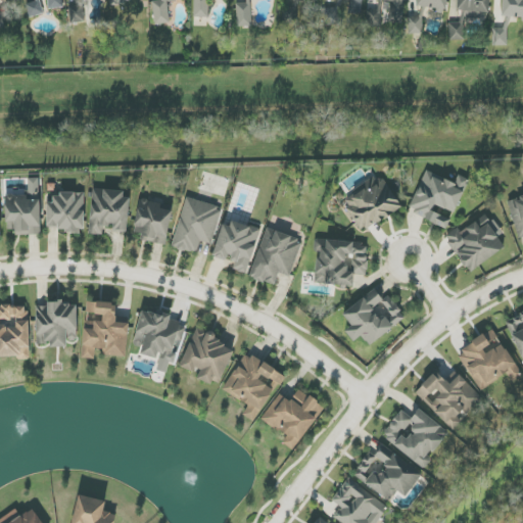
[(64,8),(62,0),(47,0),(48,9),(64,8)]
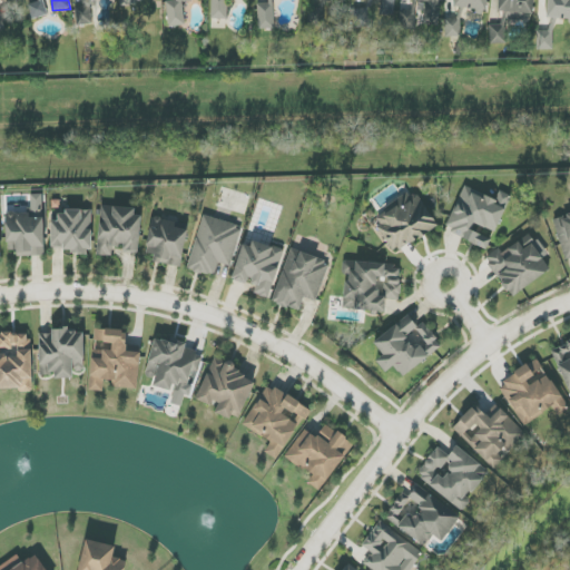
[(174,0),(174,1),(167,1),(168,27),(184,27),(184,2),(193,2),(192,0),(174,0)]
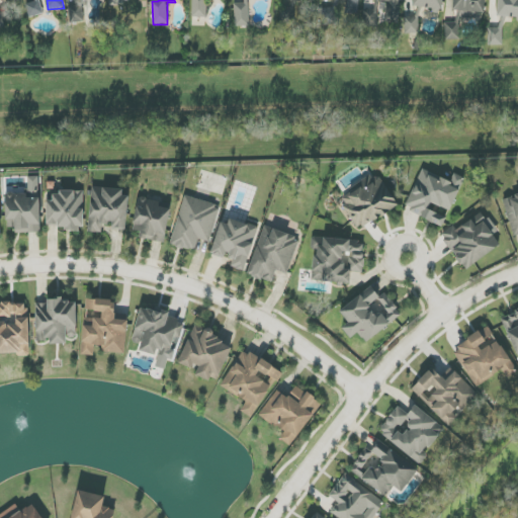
[(192,0),(192,17),(206,17),(206,0),(192,0)]
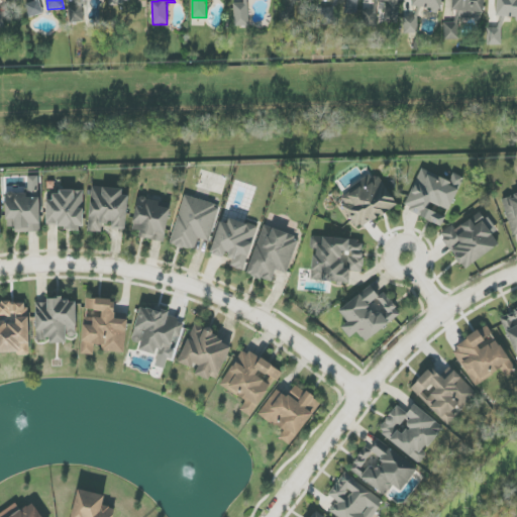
[(357,14),(358,0),(345,0),(345,13),(357,14)]
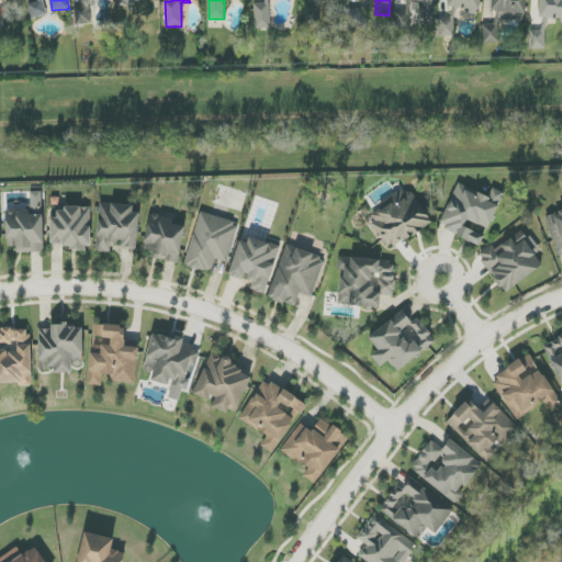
[(435,0),(405,0),(413,1),(412,10),(419,11),(418,24),(431,25),(435,0)]
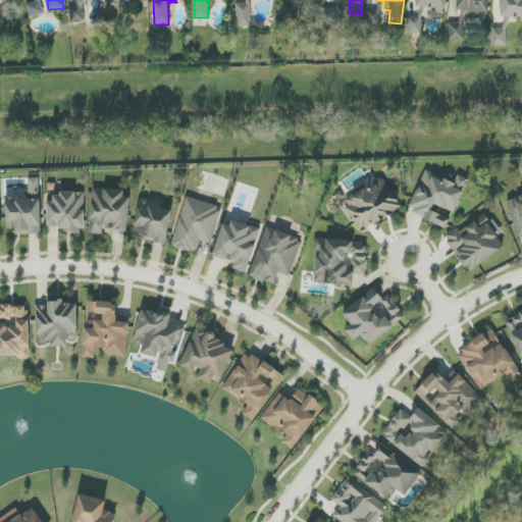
[(447,0),(416,0),(416,7),(446,9),(447,0)]
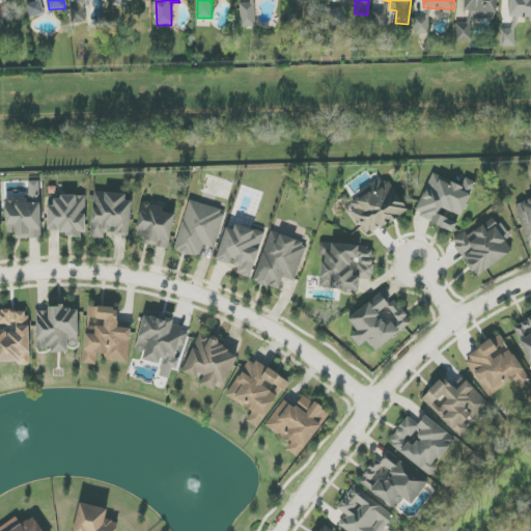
[(497,14),(497,0),(465,0),(465,11),(497,14)]
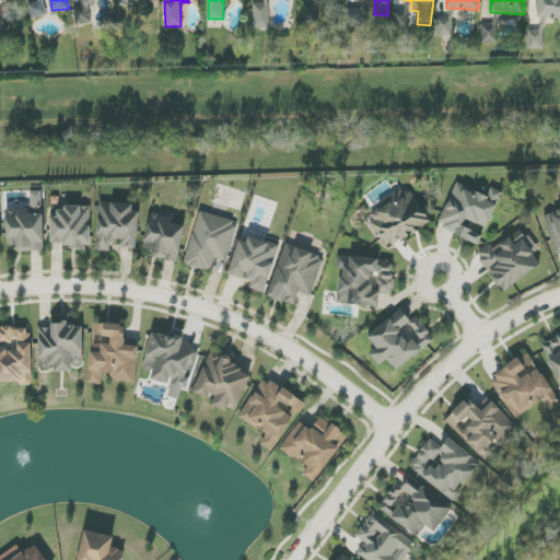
[(559,0),(537,0),(537,18),(559,19),(559,0)]
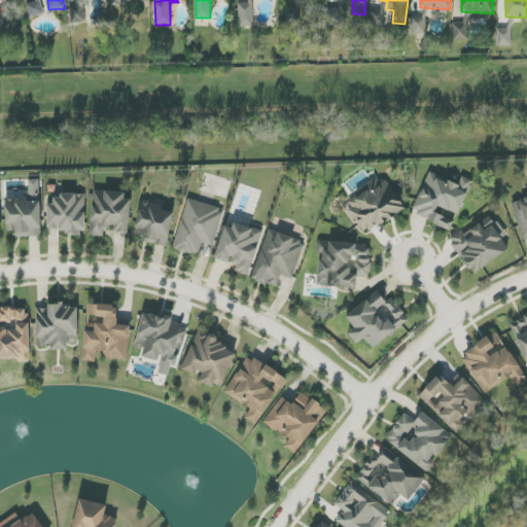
[(41,1),(26,4),(30,19),(44,14),(41,1)]
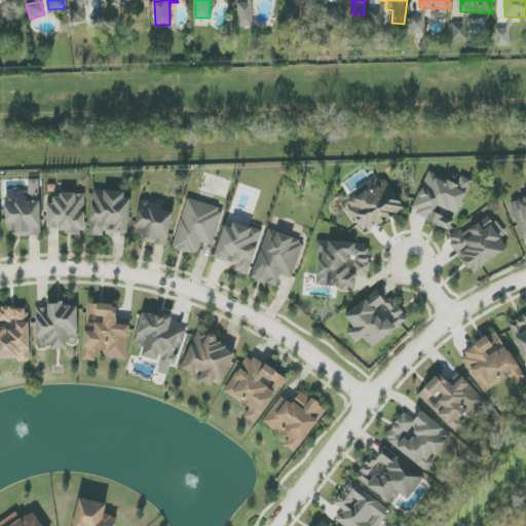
[(237,4),(238,27),(254,27),(253,3),(237,4)]
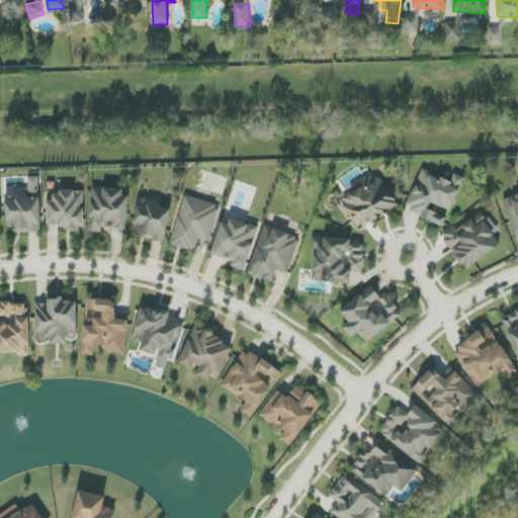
[(69,22),(84,22),(83,5),(68,6),(69,22)]
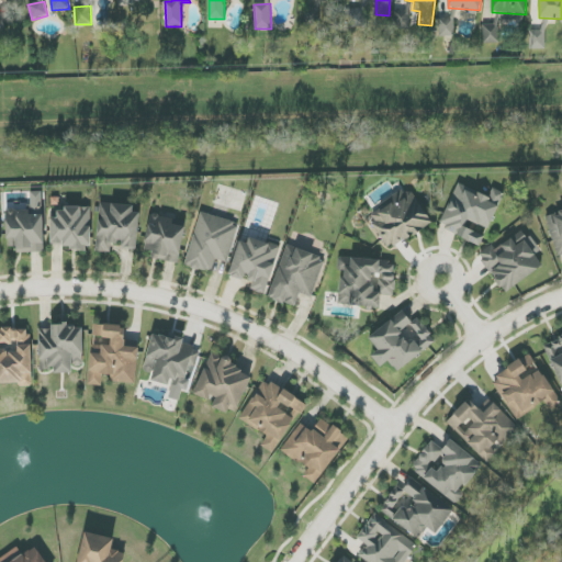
[(406,11),(394,12),(396,27),(408,26),(406,11)]
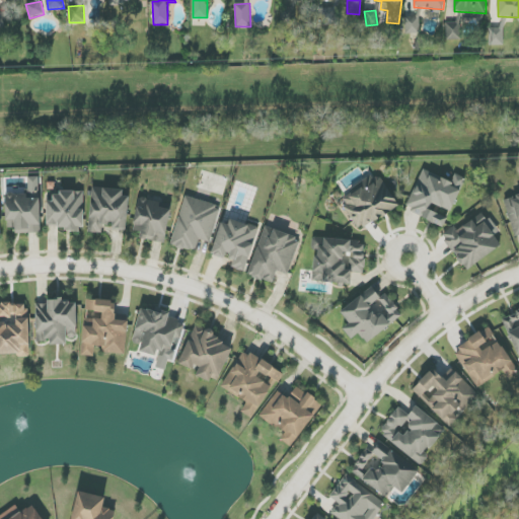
[(404,34),(420,33),(420,17),(404,17),(404,34)]
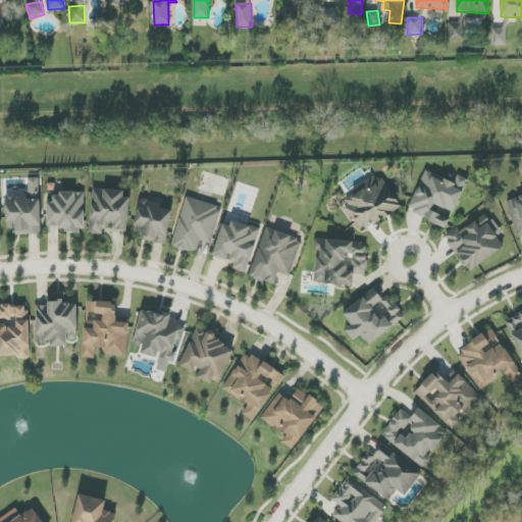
[(449,23),(449,40),(464,40),(464,23),(449,23)]
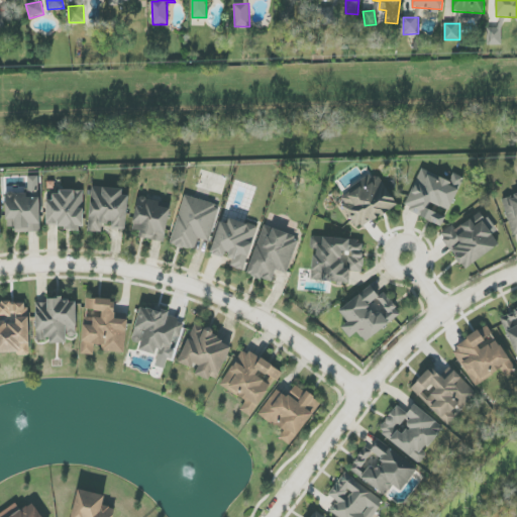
[(487,45),(501,45),(501,27),(487,28),(487,45)]
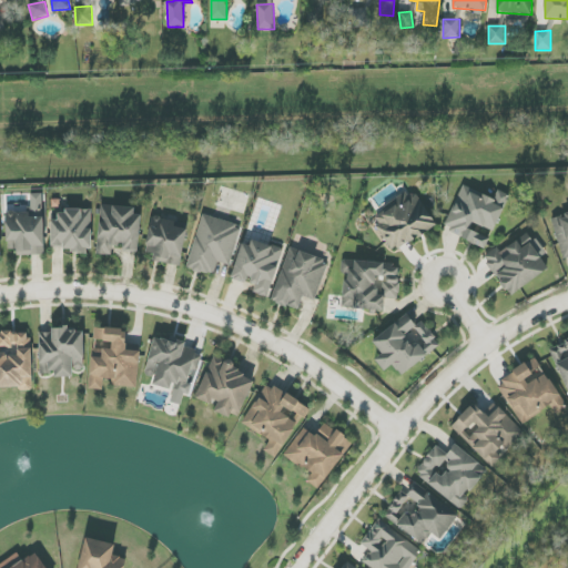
[(494,232),(509,195),(498,191),(494,199),(463,185),(444,230),(485,247),(489,239),(470,231),(474,224),(494,232)]
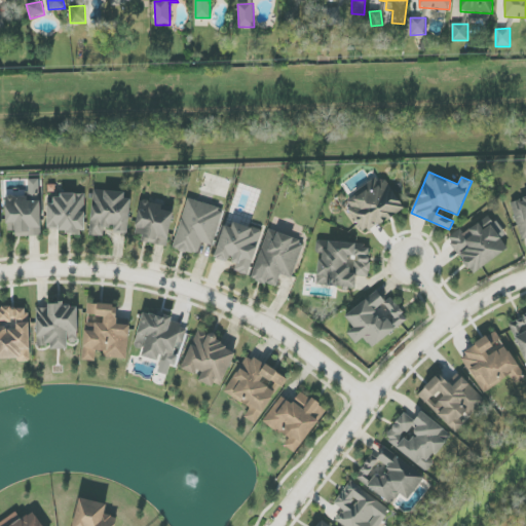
[(364,234),(404,208),(383,177),(343,203),(364,234)]
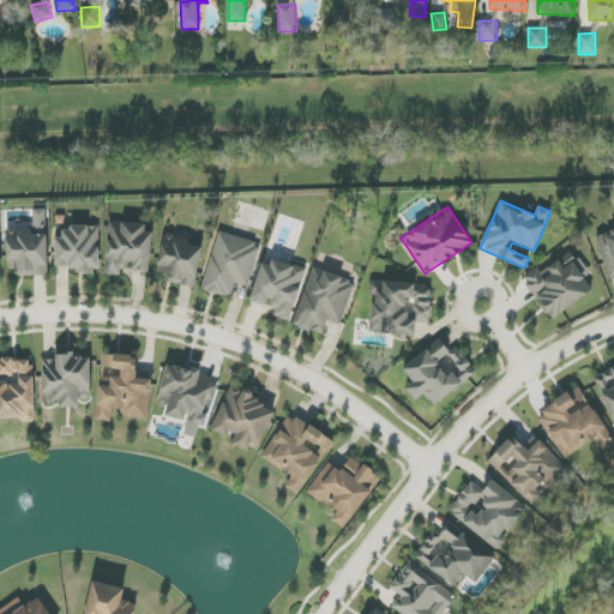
[(145,224),(108,222),(106,275),(120,276),(121,265),(133,266),(133,272),(150,274),(152,233),(145,232),(145,224)]
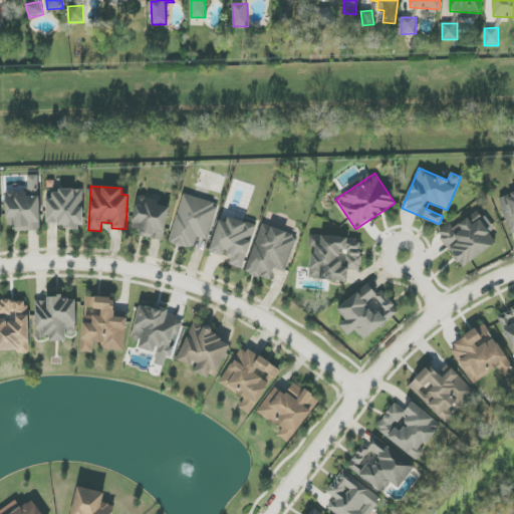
[(15,232),(40,231),(39,188),(25,188),(25,192),(5,192),(6,218),(15,218),(15,232)]
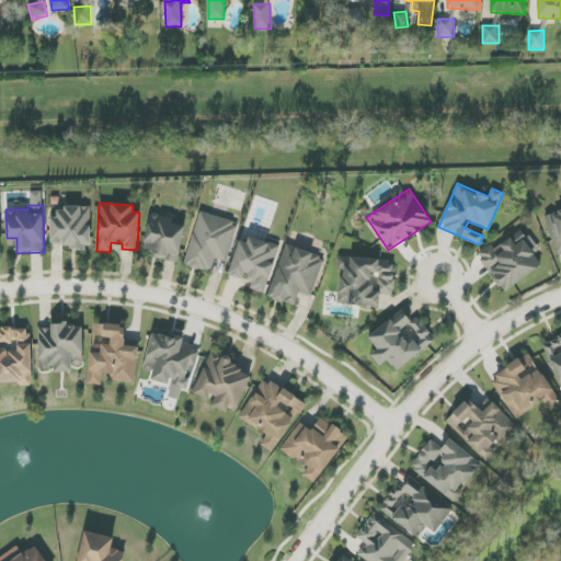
[(90,208),(57,207),(57,217),(50,217),(50,245),(76,245),(76,251),(90,251),(90,208)]
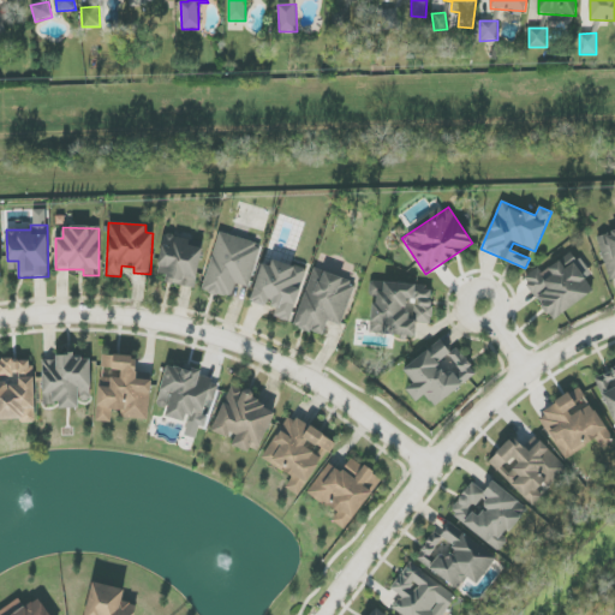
[(609,281),(614,279),(614,231),(597,236),(609,281)]
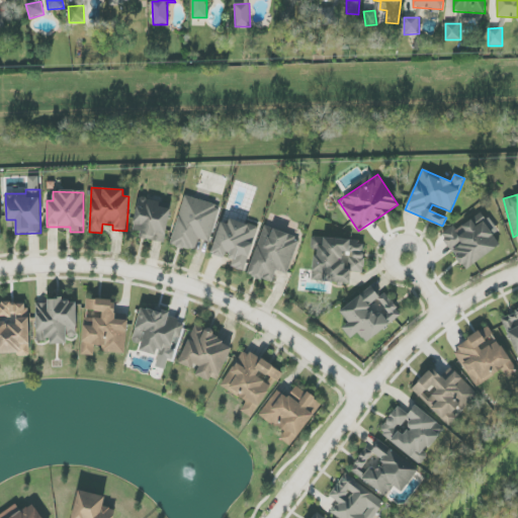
[(184,196),(171,245),(194,252),(198,239),(208,242),(219,205),(184,196)]
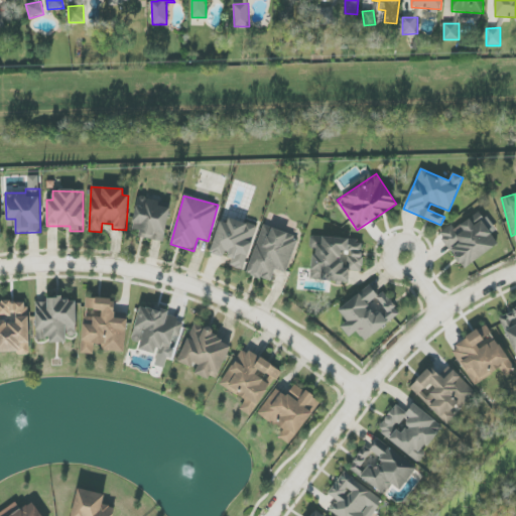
[(163,242),(170,208),(158,206),(159,201),(138,197),(132,230),(142,232),(141,238),(163,242)]
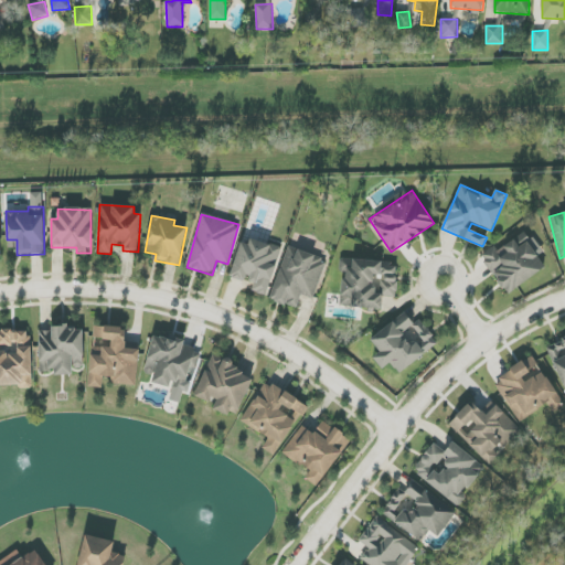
[(507,295),(546,267),(523,234),(499,251),(496,246),(480,256),(507,295)]
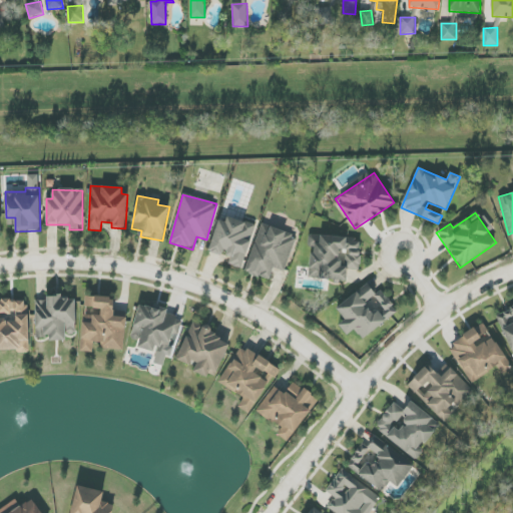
[(254,226),(219,216),(208,252),(222,257),(223,253),(230,255),(228,265),(242,269),(254,226)]
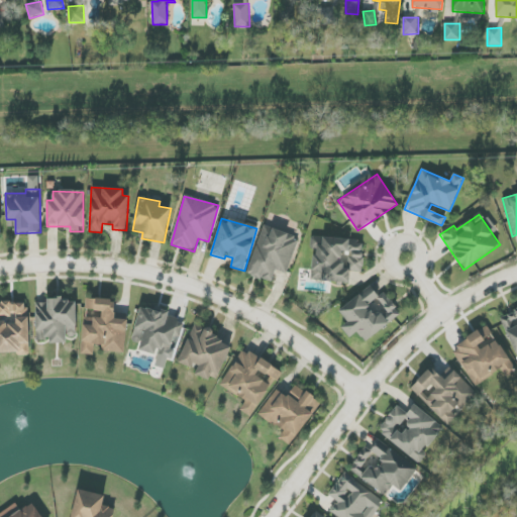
[(247,274),(272,283),(276,270),(287,274),(299,238),(264,226),(247,274)]
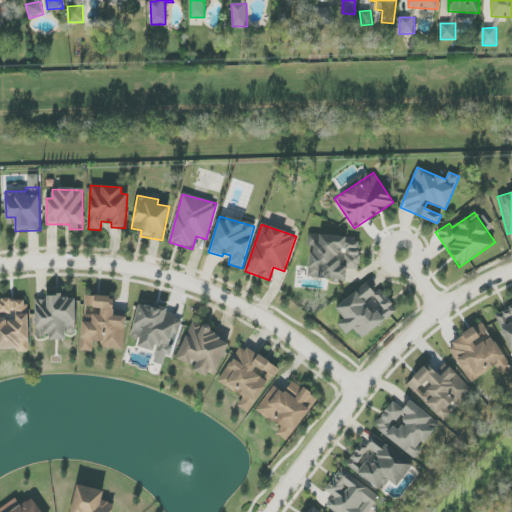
[(346,269),(359,269),(360,237),(319,236),(319,243),(311,243),(310,279),(346,279),(346,269)]
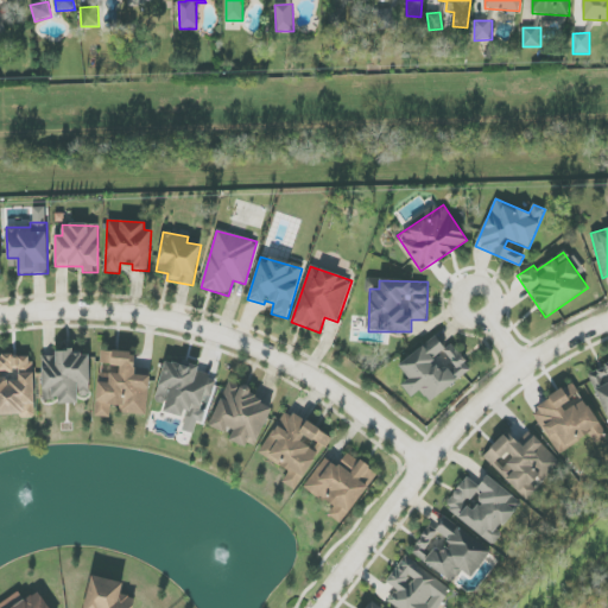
[(472,374),(451,340),(428,354),(424,348),(398,363),(407,380),(401,384),(410,397),(422,391),(428,400),(472,374)]
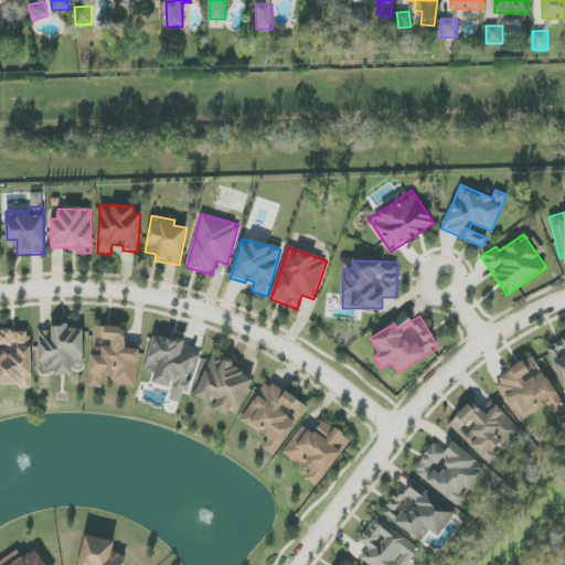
[(137,385),(139,343),(124,342),(125,328),(93,326),(89,387),(103,388),(104,376),(113,377),(112,384),(137,385)]
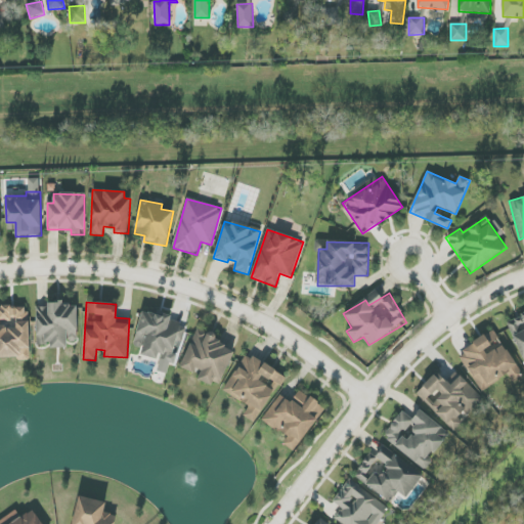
[(37,345),(50,345),(50,349),(68,348),(68,341),(78,341),(77,303),(47,303),(47,307),(36,307),(37,345)]
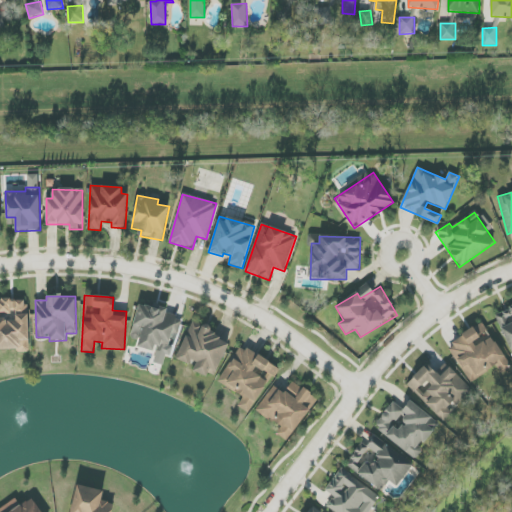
[(0,350),(29,349),(27,299),(0,300),(0,350)]
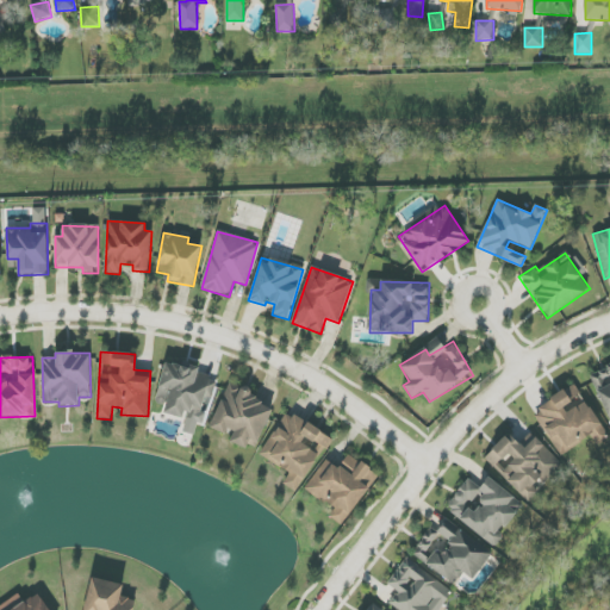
[(186,419),(184,433),(194,435),(198,423),(204,425),(206,412),(203,411),(205,398),(213,399),(218,380),(199,375),(200,369),(166,361),(155,404),(166,405),(163,415),(186,419)]
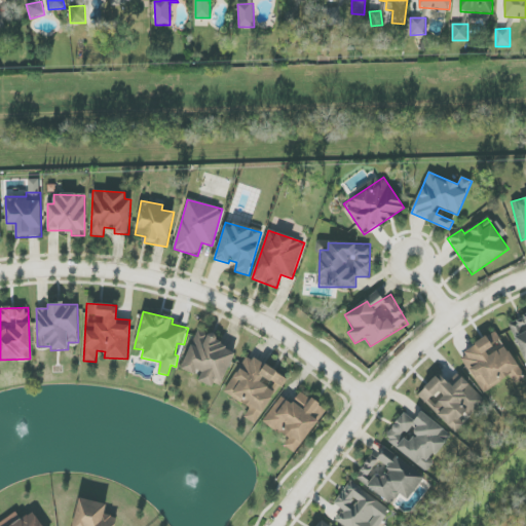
[(525,365),(525,315),(509,323),(525,365)]
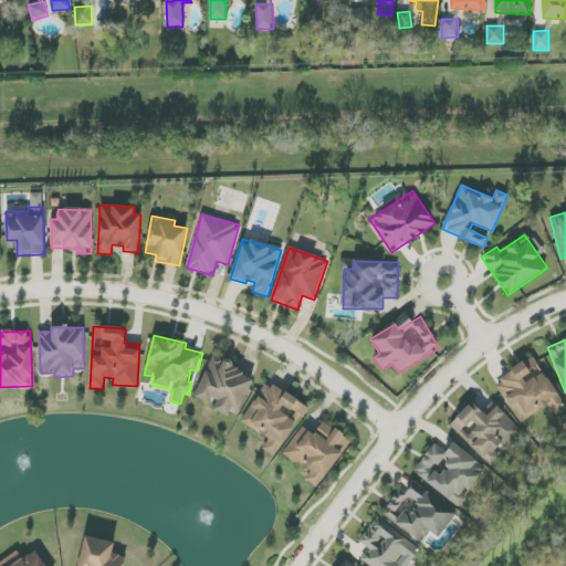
[(255,375),(212,357),(195,398),(210,404),(212,399),(218,401),(215,409),(237,419),(255,375)]
